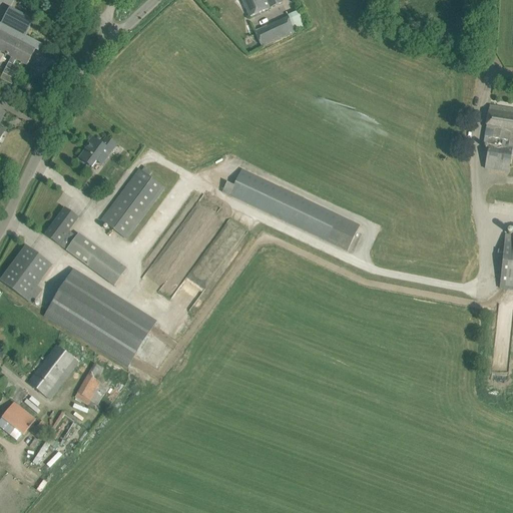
[(240,0),(244,7),(248,17),(280,3),(283,2),(282,0),(240,0)]
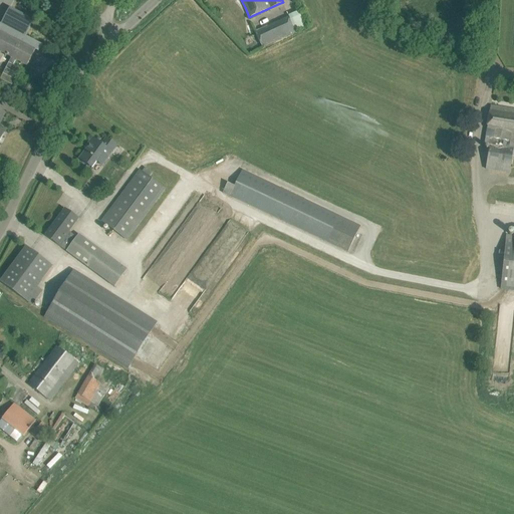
[(2,25),(0,25),(0,26),(0,51),(12,58),(0,80),(0,85),(9,90),(20,69),(13,65),(16,60),(27,66),(36,50),(21,42),(24,36),(25,36),(33,20),(11,8),(2,25)]
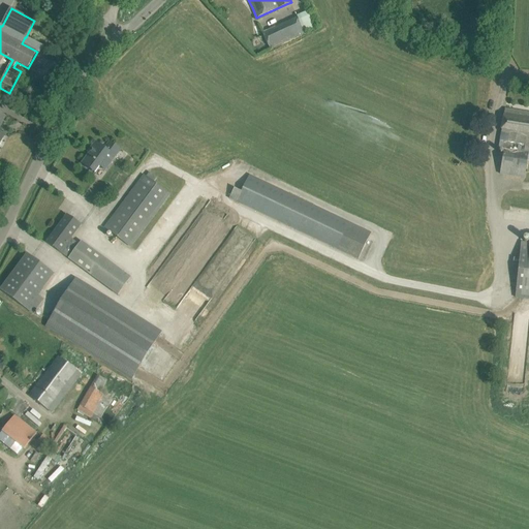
[(263,35),(271,50),(304,34),(297,20),(263,35)]
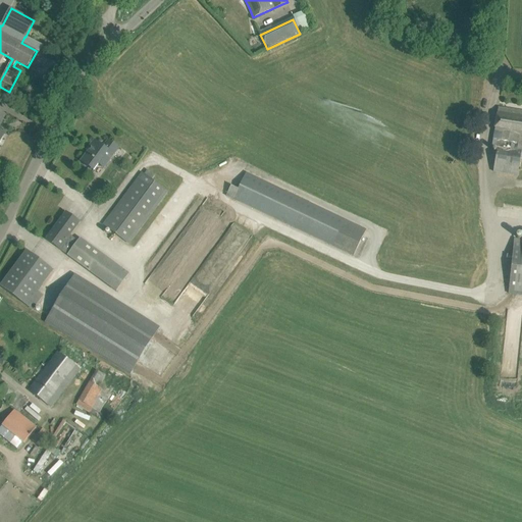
[(498,148),(493,173),(517,177),(518,171),(521,171),(521,150),(521,151),(521,149),(521,111),(499,107),(492,148),(498,148)]
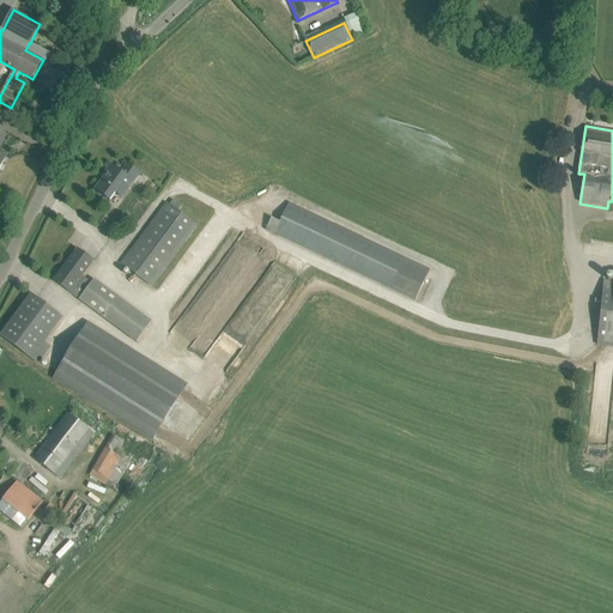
[(140,174),(137,171),(127,164),(121,173),(111,164),(105,173),(108,174),(105,177),(104,176),(95,189),(110,201),(116,193),(122,198),(140,174)]
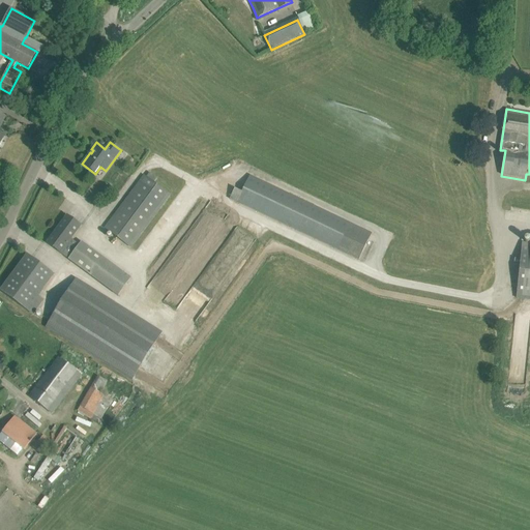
[(144,175),(105,228),(131,247),(171,195),(154,182),(147,177),(144,175)]
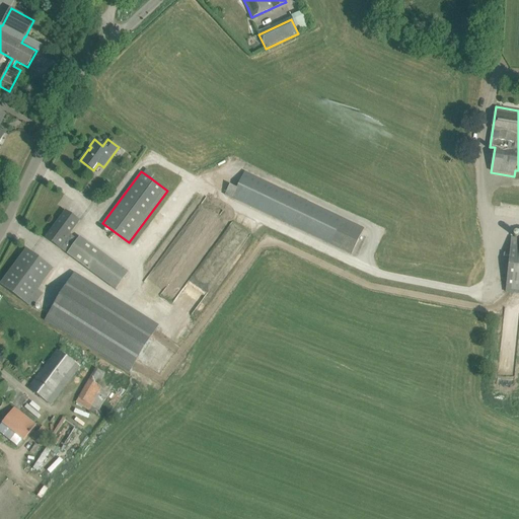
[(225,195),(352,254),(364,228),(244,171),(237,188),(230,184),(225,195)]
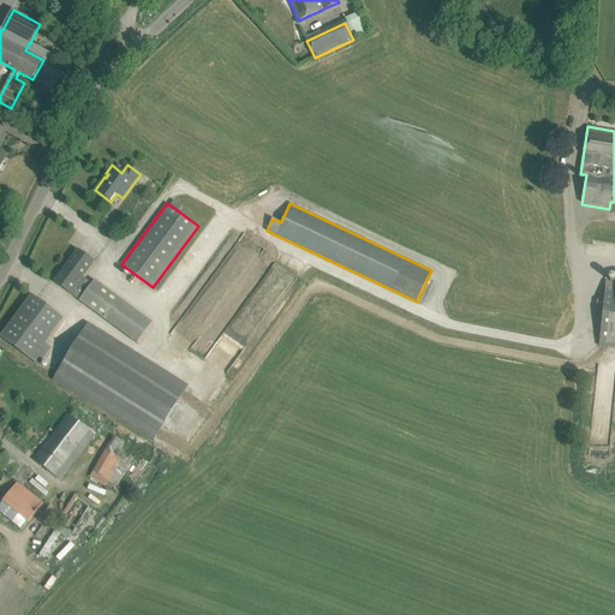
[(95,262),(88,257),(78,250),(54,282),(137,344),(153,323),(85,274),(95,262)]
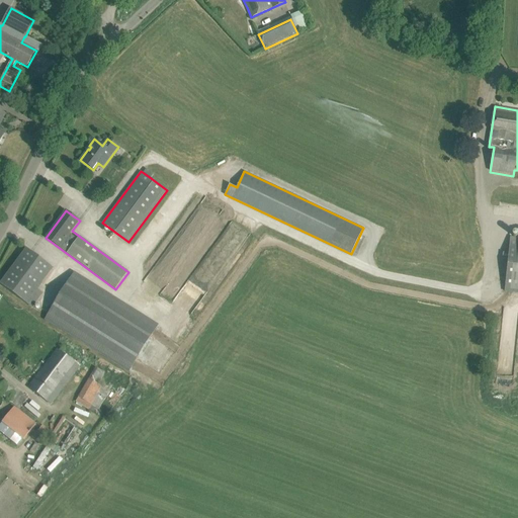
[(517,292),(517,239),(512,239),(511,253),(503,253),(503,257),(510,257),(506,291),(517,292)]
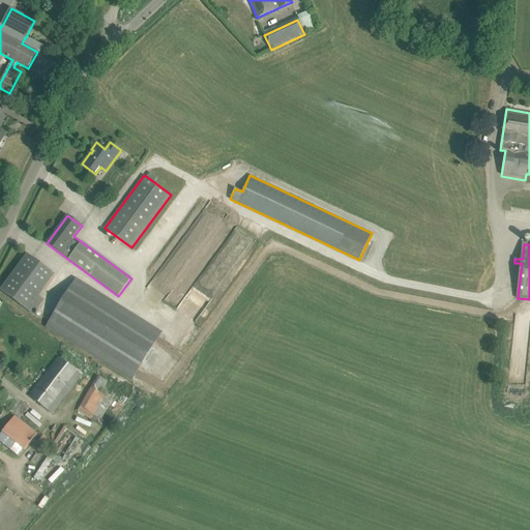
[(55,274),(36,261),(28,255),(1,291),(27,311),(55,274)]
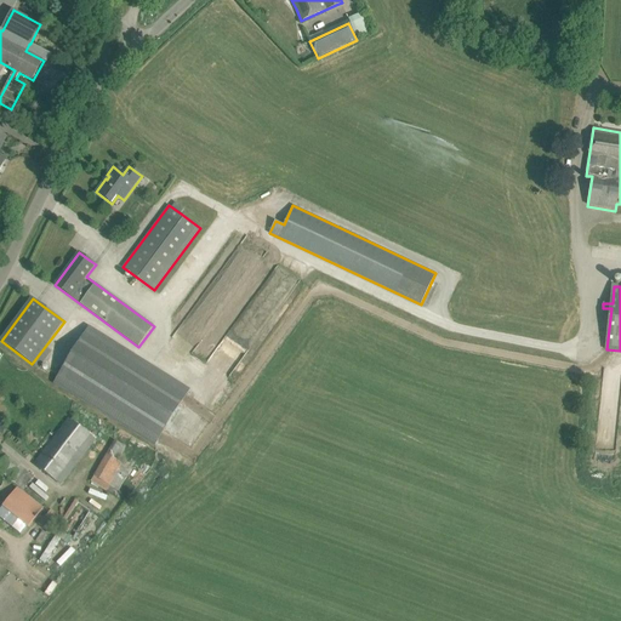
[(189,389),(90,328),(56,381),(155,444),(189,389)]
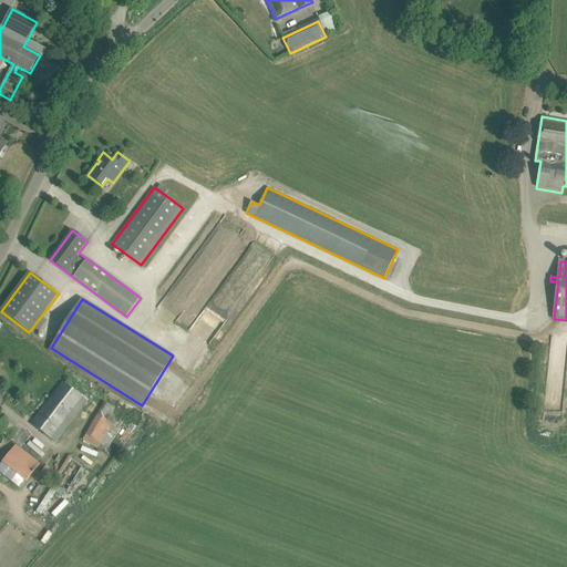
[(31,424),(50,439),(81,397),(63,382),(31,424)]
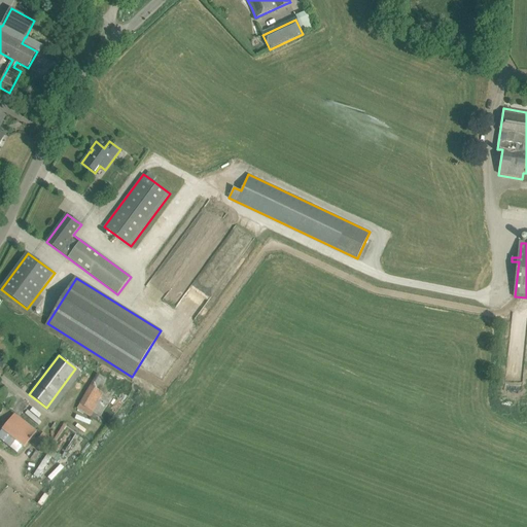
[(79,405),(94,413),(104,393),(101,391),(107,380),(98,374),(91,385),(79,405)]
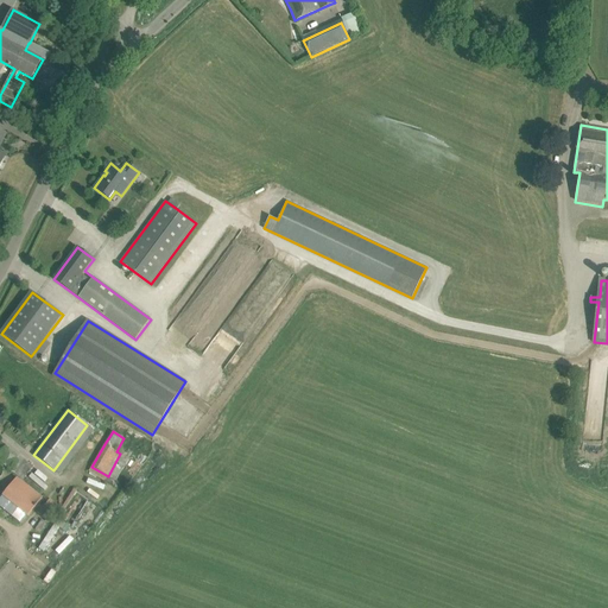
[(27,517),(43,498),(17,477),(2,496),(27,517)]
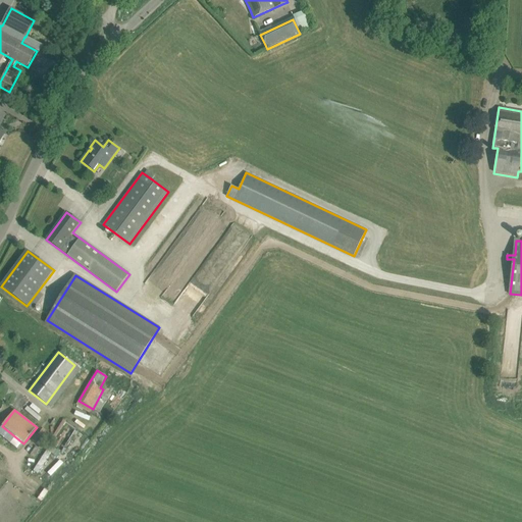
[(41,431),(33,441),(40,447),(43,442),(47,440),(50,437),(41,431)]
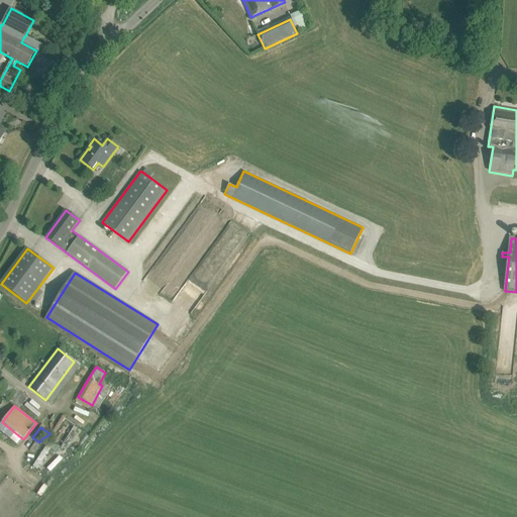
[(33,466),(39,470),(54,448),(47,444),(33,466)]
